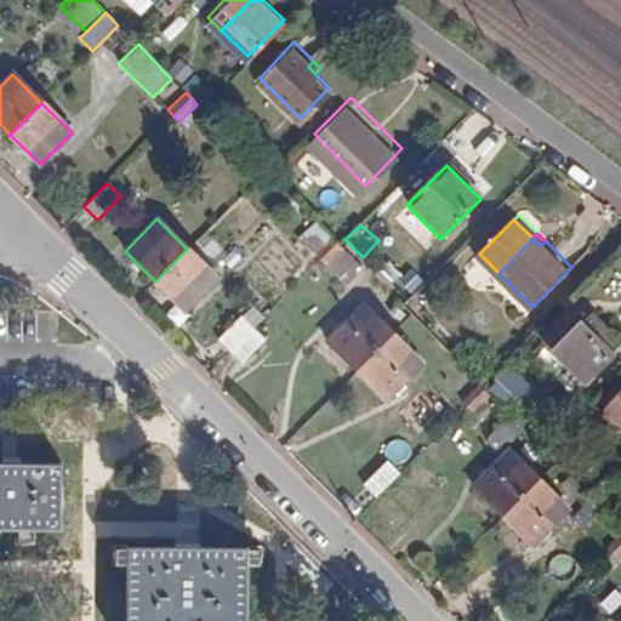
[(330,239),(314,256),(320,261),(336,244),(330,239)]
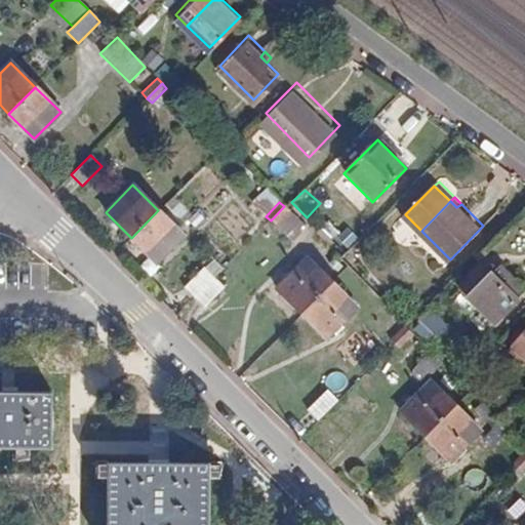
[(275,225),(289,211),(284,206),(271,220),(275,225)]
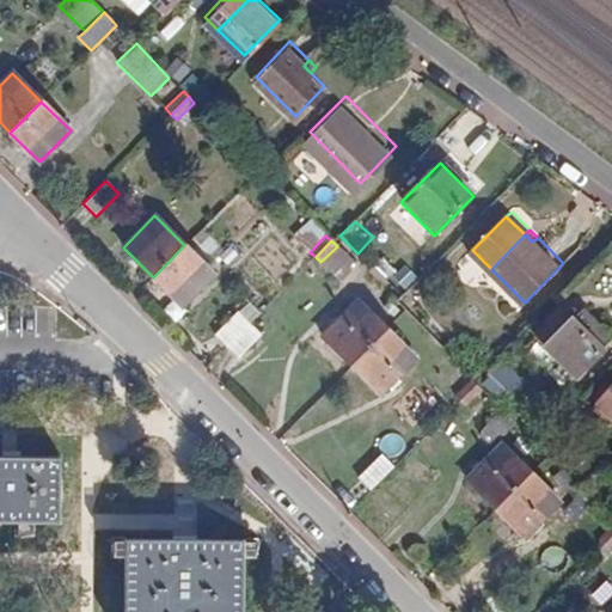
[(182,306),(214,275),(184,245),(153,277),(182,306)]
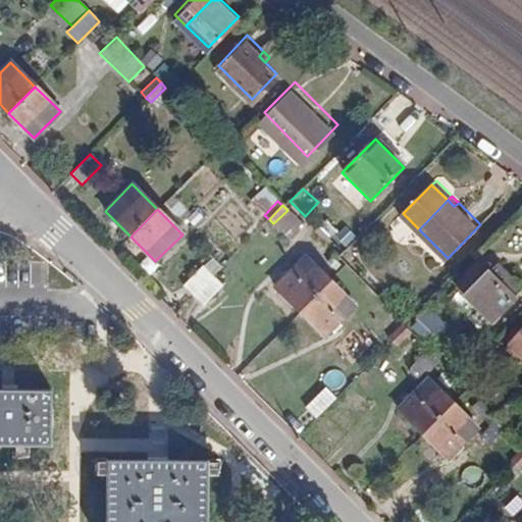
[(305,257),(275,286),(300,311),(329,281),(305,257)]
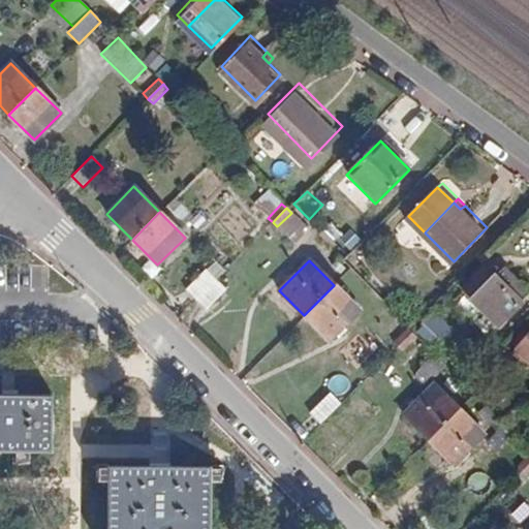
[(527,297),(511,282),(514,280),(501,268),(490,279),(480,271),(461,291),(496,328),(527,297)]
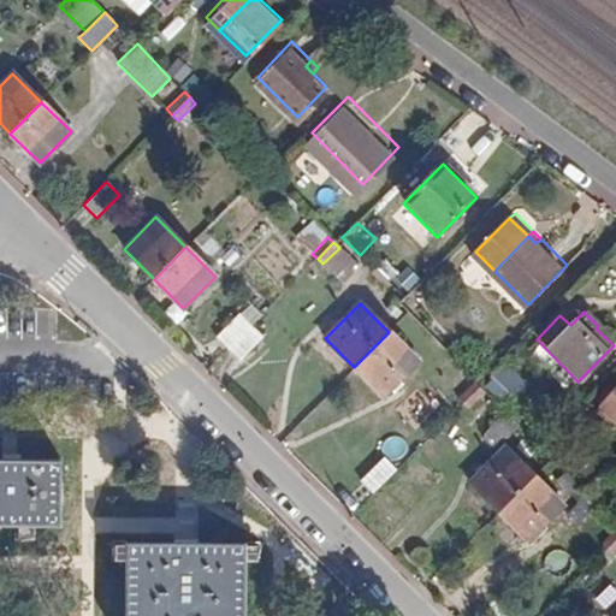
[(240,314),(215,337),(229,349),(252,325),(240,314)]
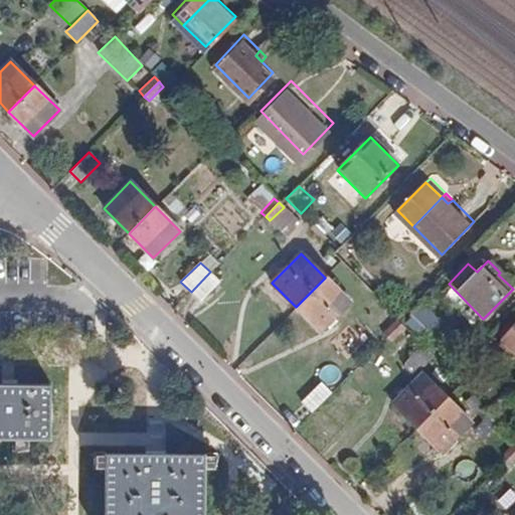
[(514,287),(514,278),(505,267),(500,273),(498,275),(513,289),(514,287)]
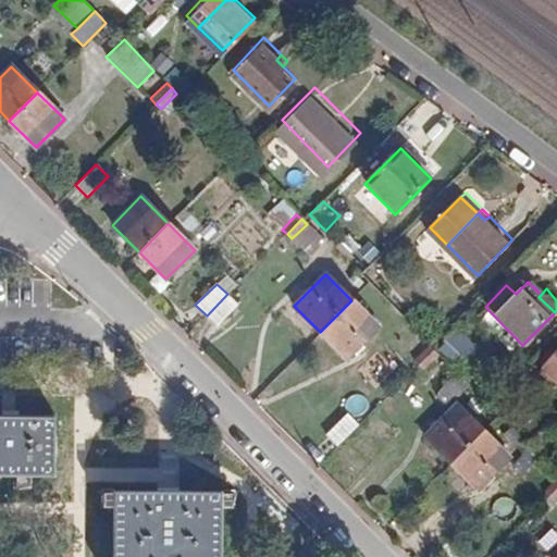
[(217,326),(238,305),(227,294),(207,316),(217,326)]
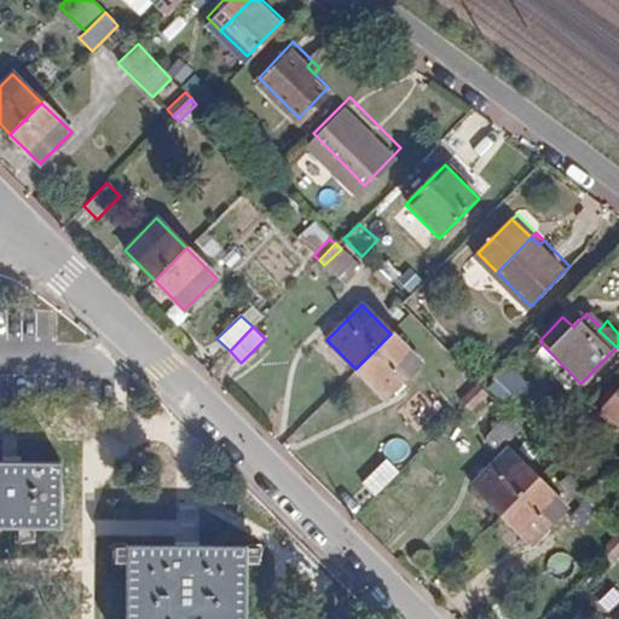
[(386,399),(421,364),(391,334),(356,369),(386,399)]
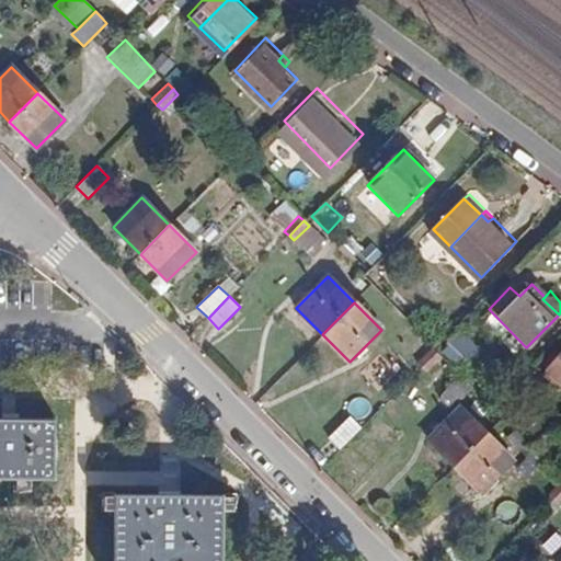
[(448,344),(468,364),(480,352),(460,332),(448,344)]
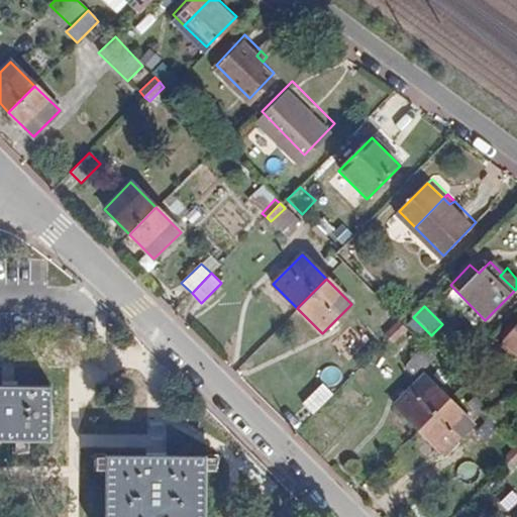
[(382,333),(388,339),(402,325),(396,319),(382,333)]
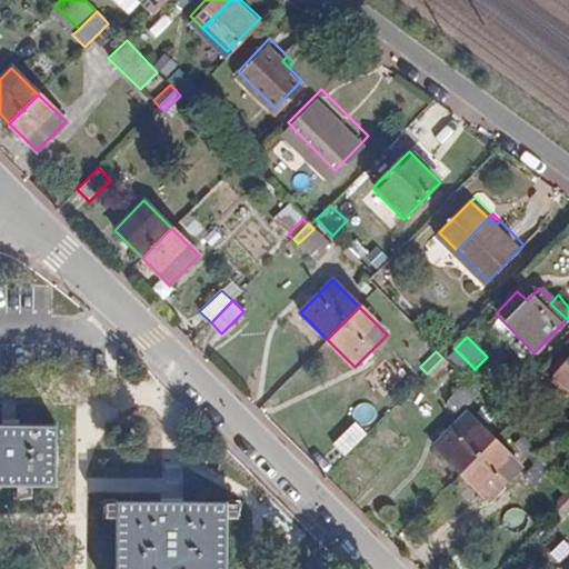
[(432,379),(448,363),(442,358),(427,373),(432,379)]
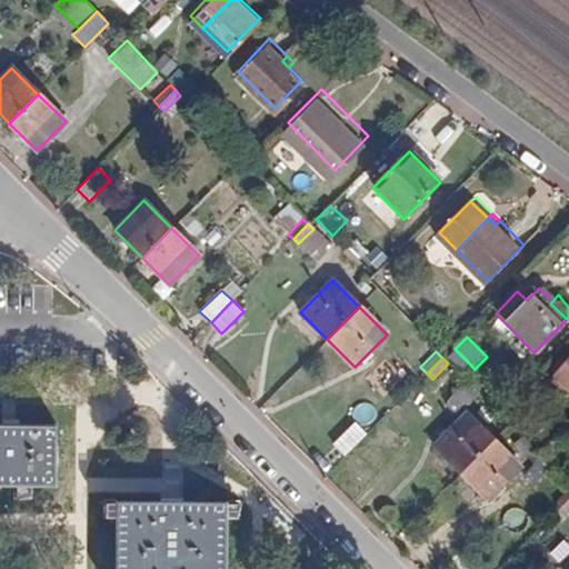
[(568,360),(553,377),(568,392),(568,360)]
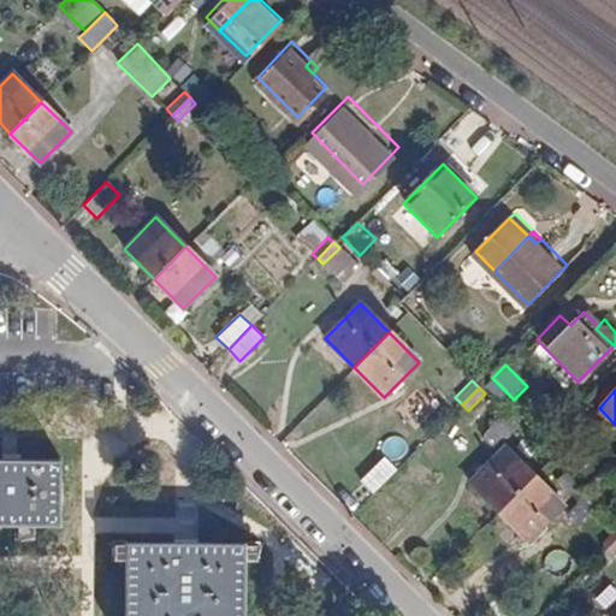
[(504,448),(469,484),(498,513),(534,477),(504,448)]
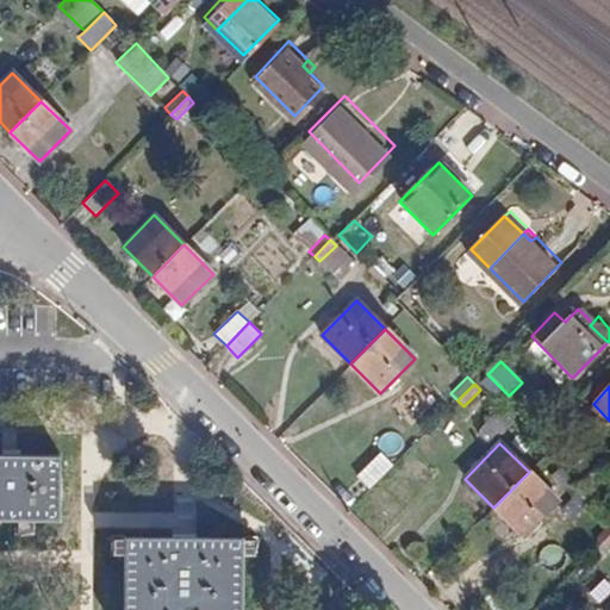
[(380,453),(356,477),(368,490),(393,466),(380,453)]
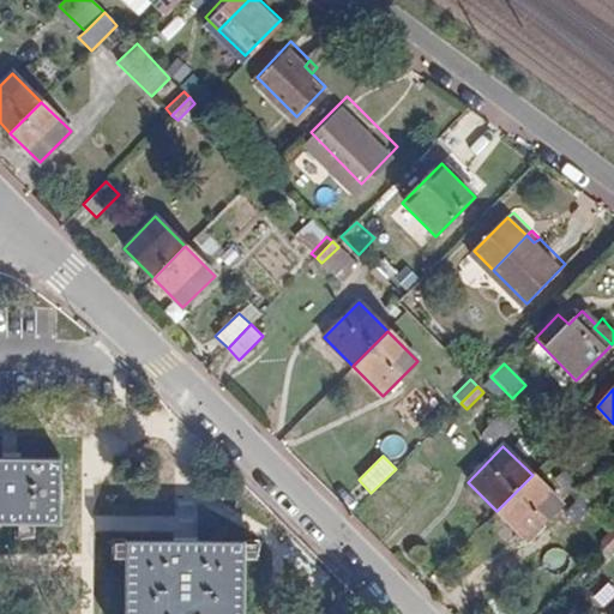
[(0,524),(62,525),(62,461),(0,459),(0,524)]
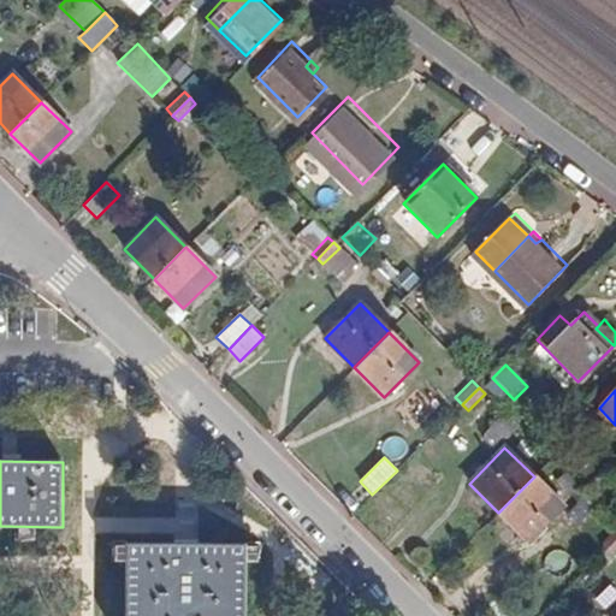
[(608,490),(615,481),(605,472),(597,480),(608,490)]
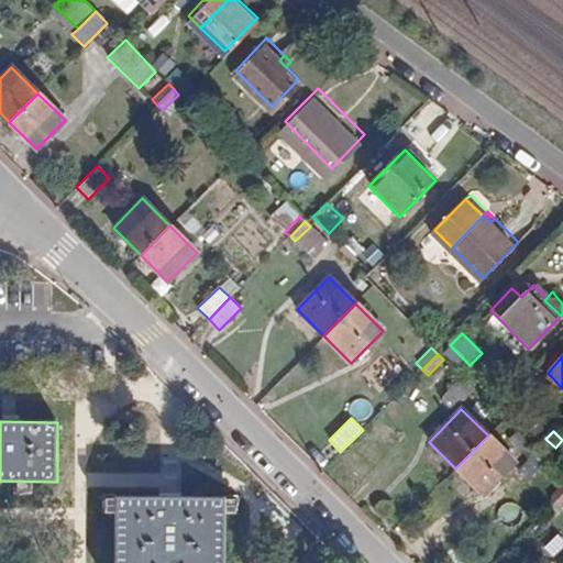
[(482,495),(515,462),(488,435),(455,468),(482,495)]
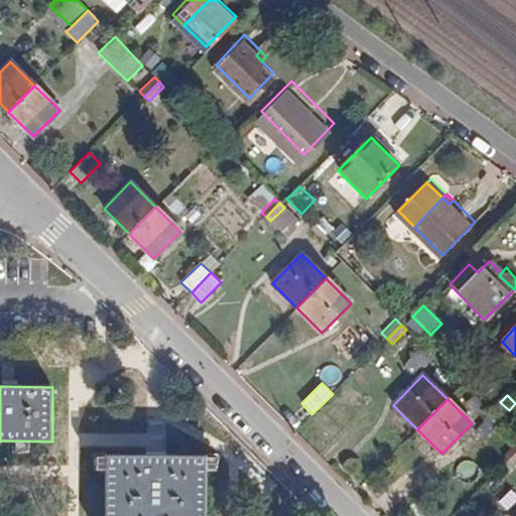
[(515,440),(503,455),(508,460),(515,450),(515,440)]
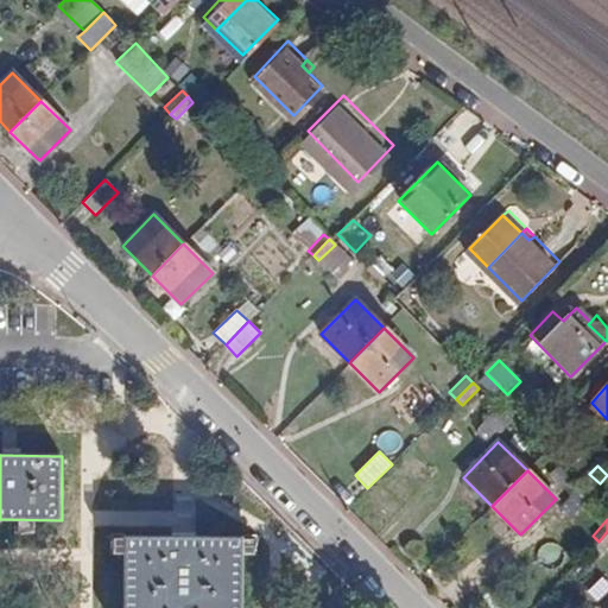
[(126,607),(242,607),(244,539),(127,538),(126,607)]
